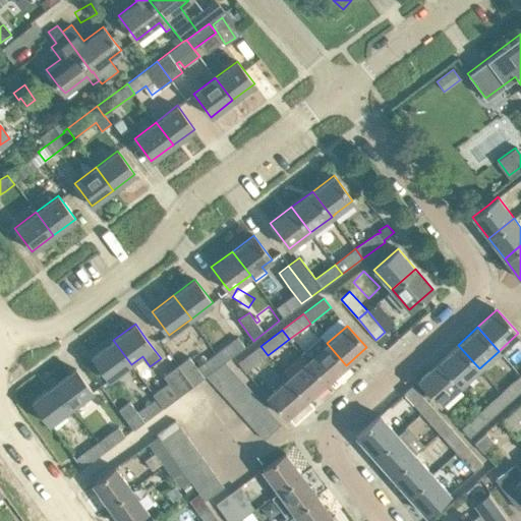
[(225,361),(245,347),(237,337),(217,352),(224,362),(225,361)]
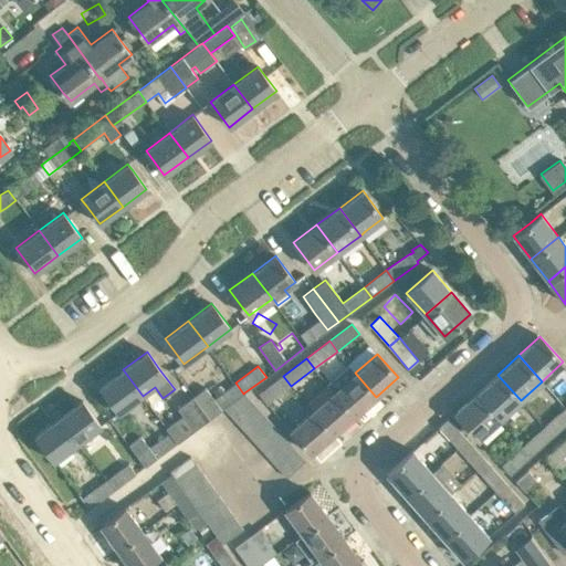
[(349,366),(327,385),(334,391),(354,416),(376,397),(355,373),(349,366)]
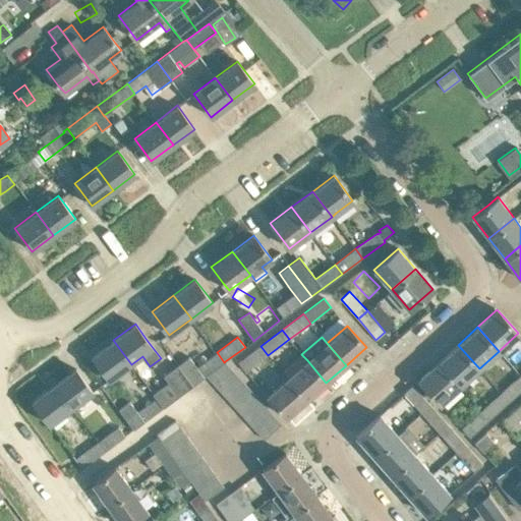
[(110,381),(131,364),(113,340),(92,356),(110,381)]
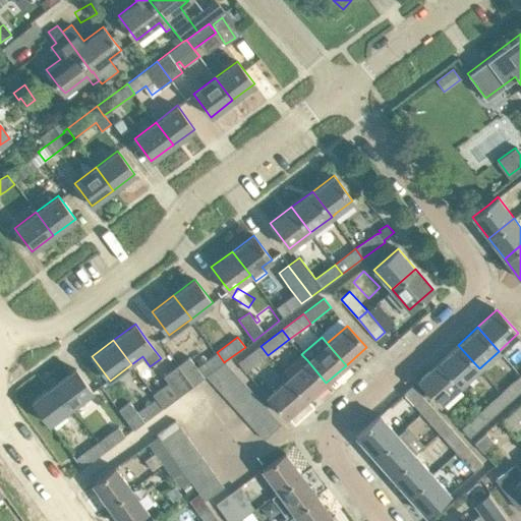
[(459,386),(479,368),(458,345),(438,362),(459,386)]
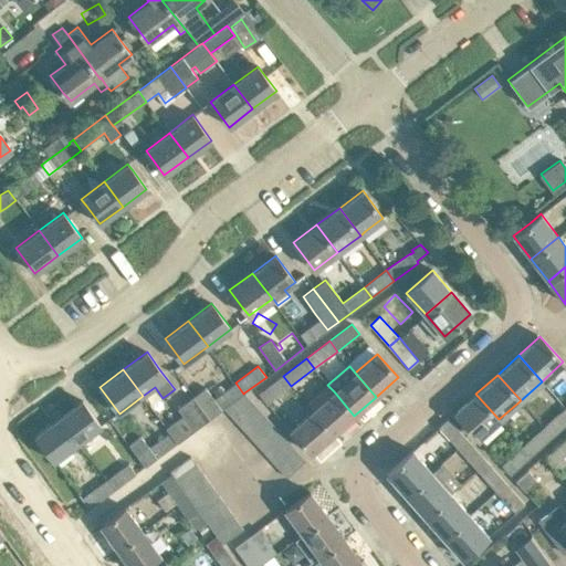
[(266,405),(291,386),(283,376),(259,394),(266,405)]
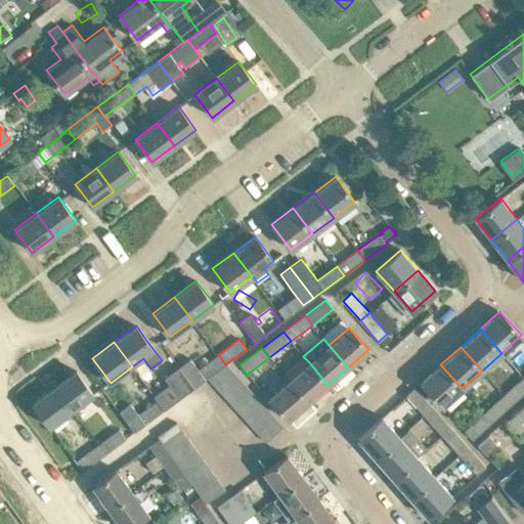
[(207,378),(225,364),(218,354),(198,369),(190,359),(177,368),(192,389),(207,378)]
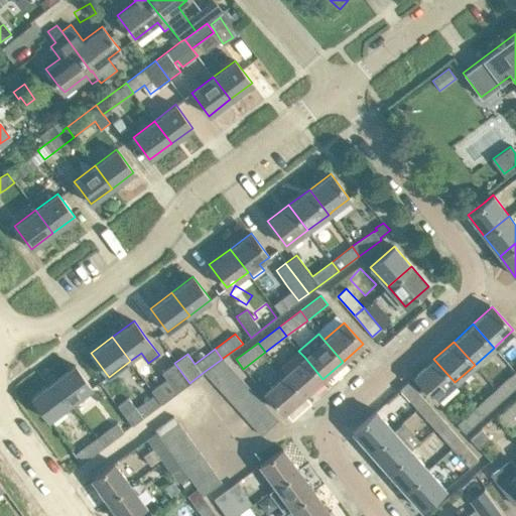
[(303,396),(323,379),(304,357),(284,374),(303,396)]
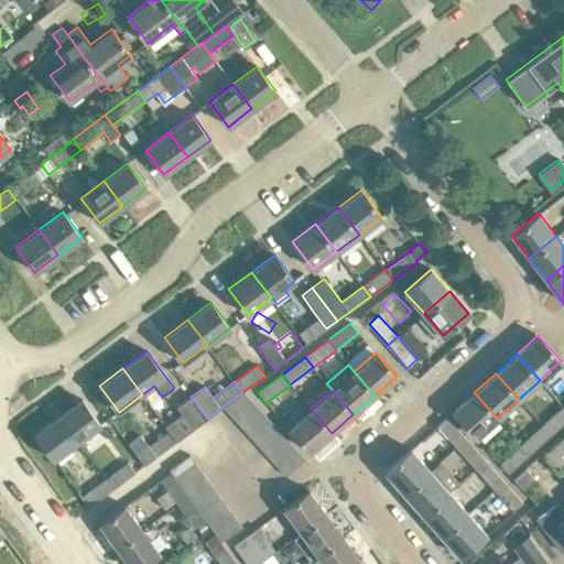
[(252,401),(243,391),(242,392),(223,407),(232,418),(252,401)]
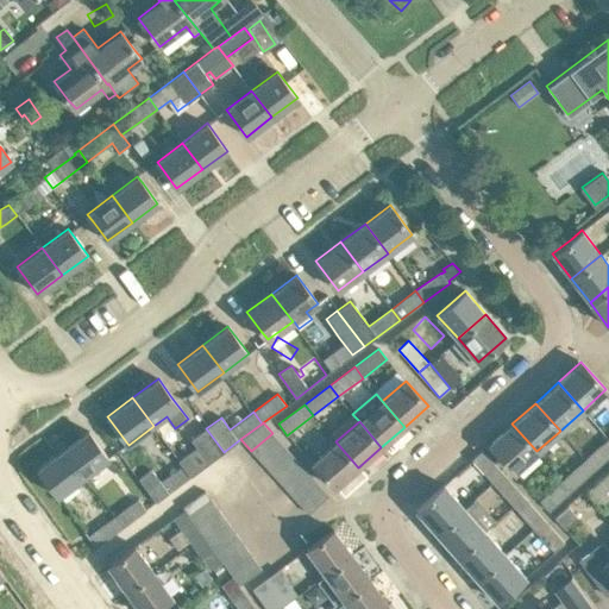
[(514,471),(537,451),(512,424),(489,444),(514,471)]
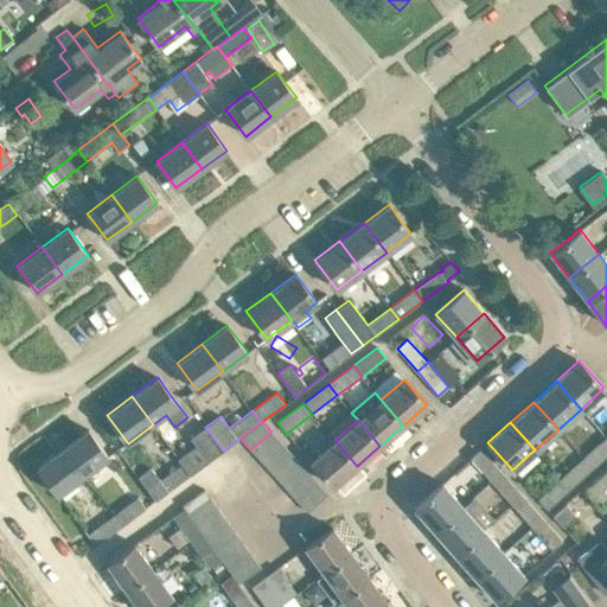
[(190,474),(223,451),(205,427),(190,439),(196,446),(178,459),(181,465),(181,464),(190,474)]
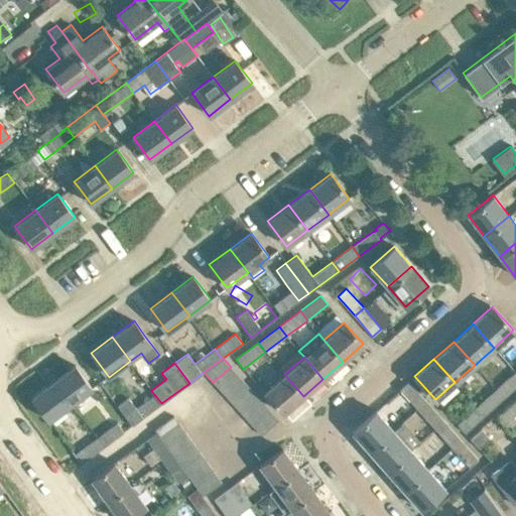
[(70,404),(91,388),(74,366),(52,381),(70,404)]
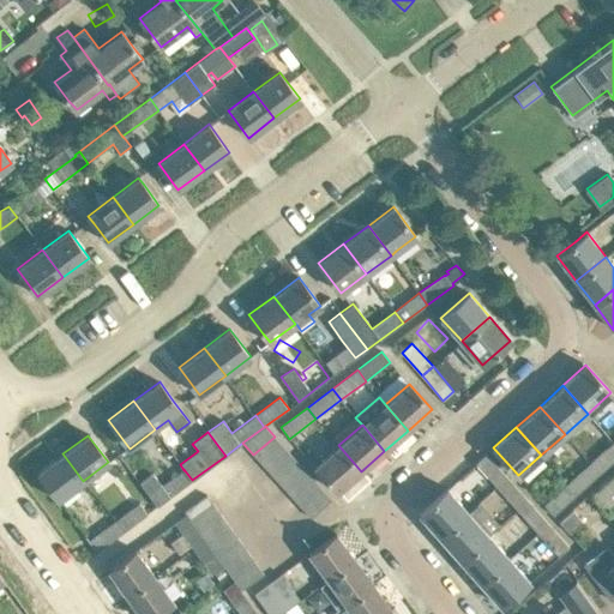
[(253,455),(263,465),(284,446),(275,437),(253,455)]
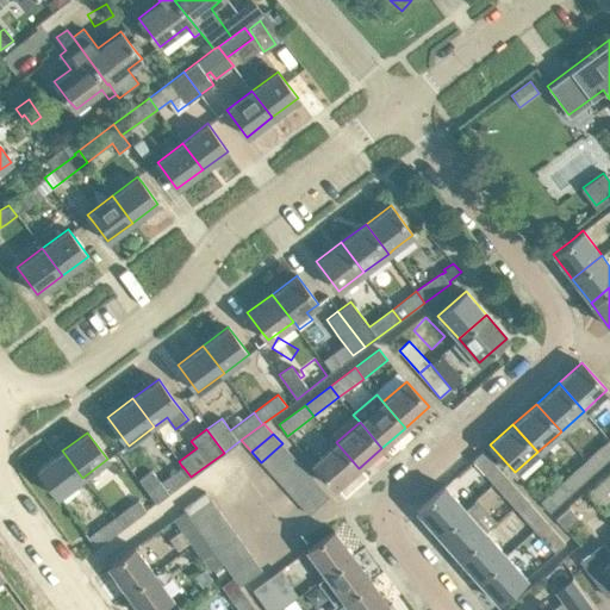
[(596,471),(609,458),(609,440),(586,460),(596,471)]
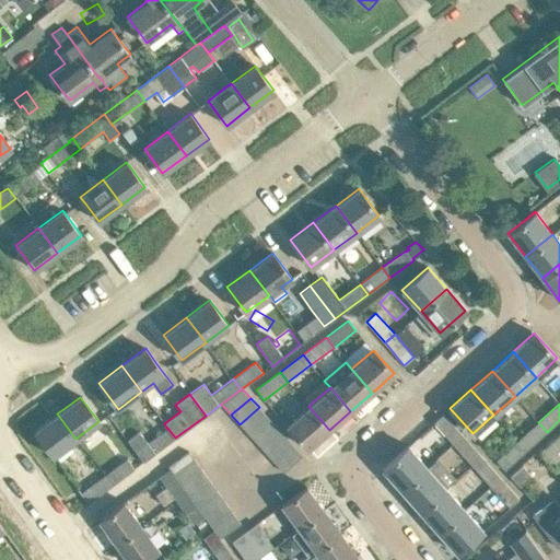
[(307,448),(329,430),(308,406),(287,424),(307,448)]
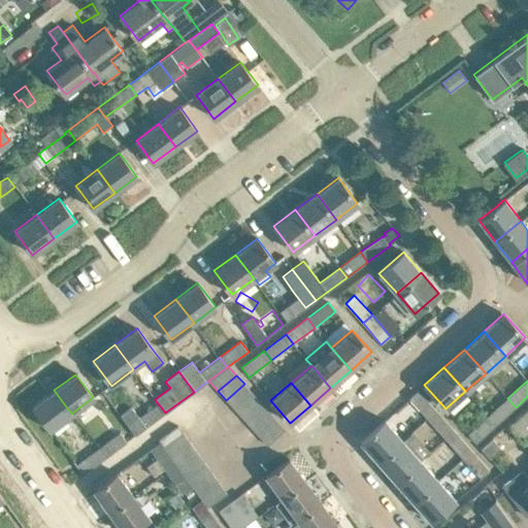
[(253,393),(244,384),(226,400),(234,409),(253,393)]
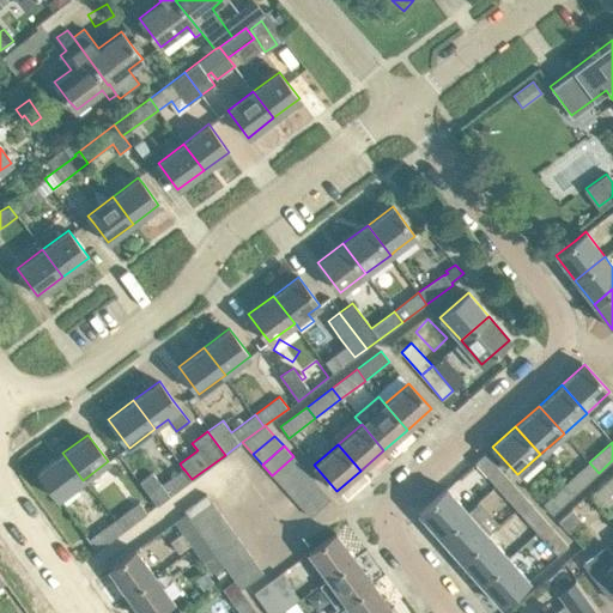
[(58,499),(78,484),(83,480),(62,453),(37,472),(58,499)]
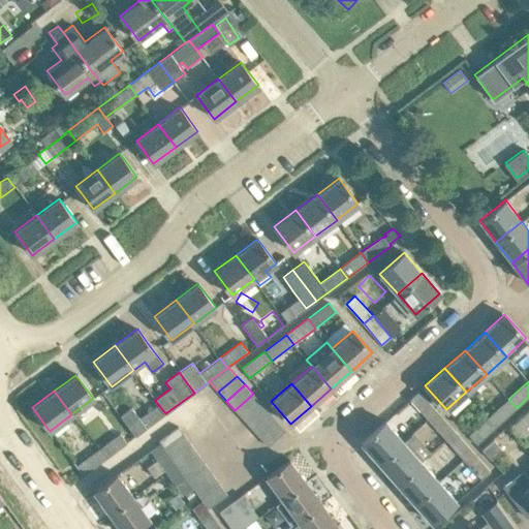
[(428,418),(437,411),(418,391),(409,399),(428,418)]
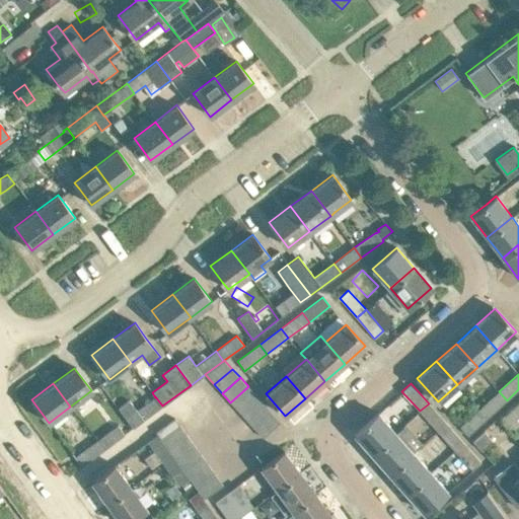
[(230,402),(238,411),(255,395),(248,386),(230,402)]
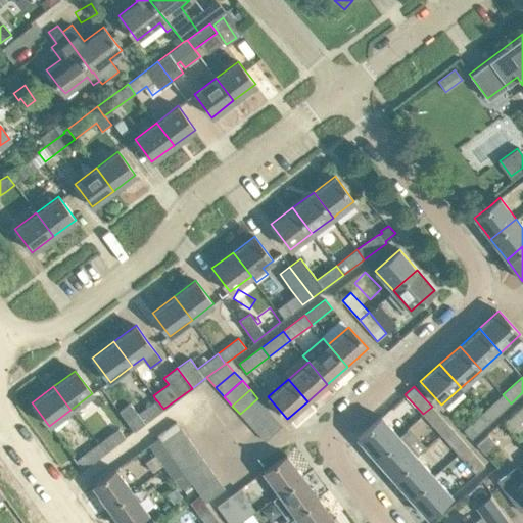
[(114,414),(124,403),(110,393),(102,403),(114,414)]
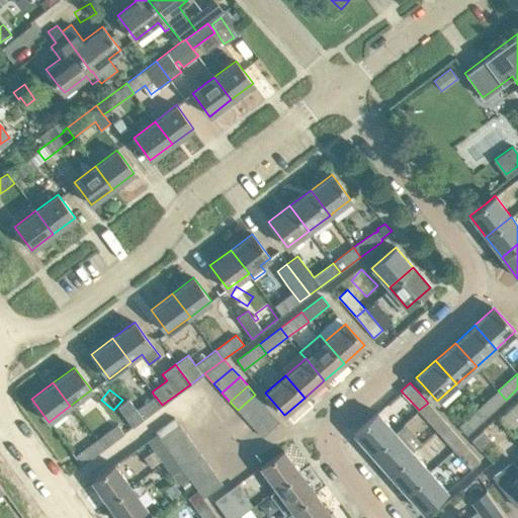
[(487,417),(506,400),(498,391),(479,408),(487,417)]
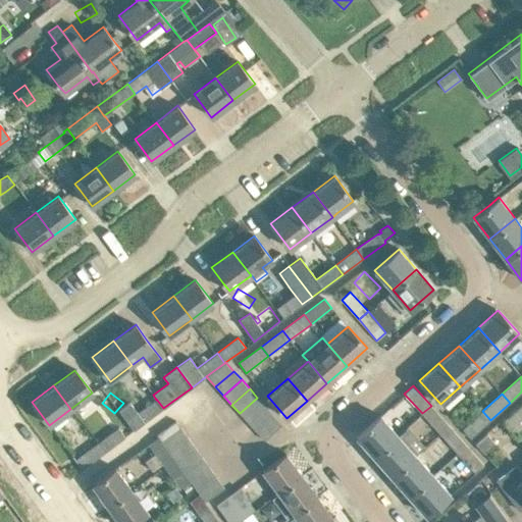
[(265,407),(257,398),(240,413),(247,422),(265,407)]
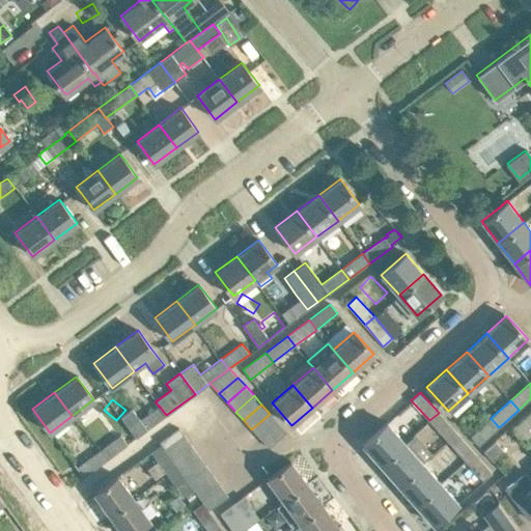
[(146,429),(166,415),(159,406),(159,407),(140,420),(132,410),(120,418),(136,438),(146,429)]
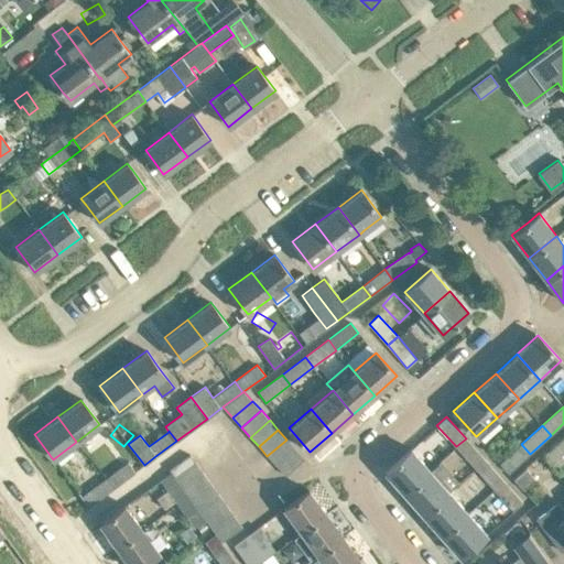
[(208,433),(187,447),(238,520),(259,506),(208,433)]
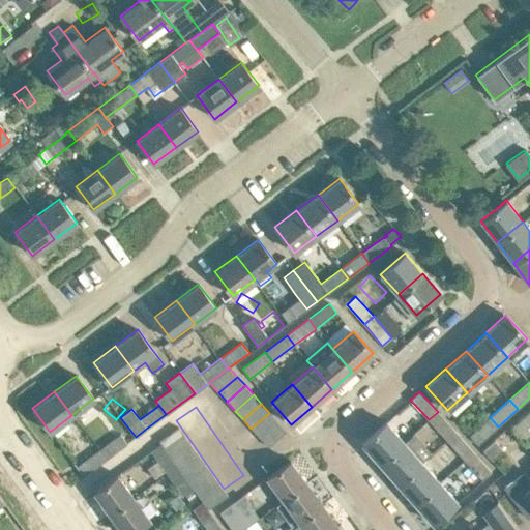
[(446,440),(455,432),(438,412),(429,419),(446,440)]
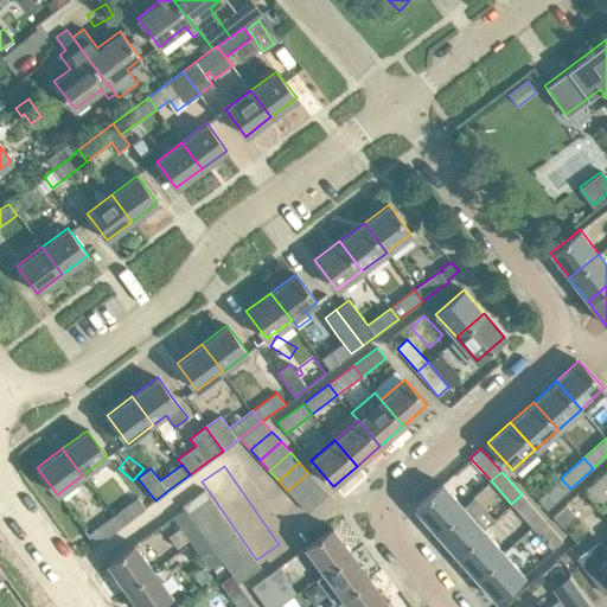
[(287,491),(296,502),(318,483),(308,473),(287,491)]
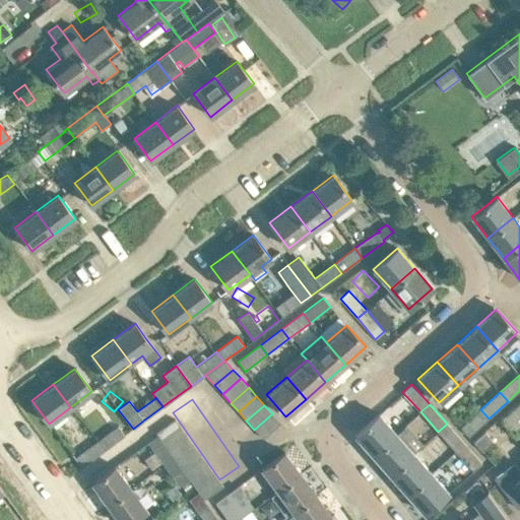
[(511,408),(502,417),(504,419),(505,421),(510,427),(519,417),(518,415),(512,409),(511,408)]
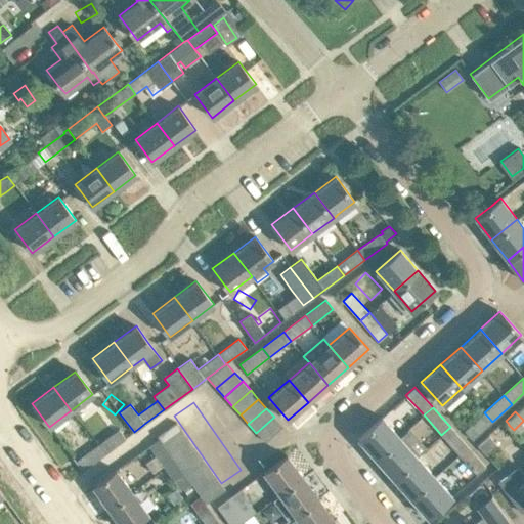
[(473,439),(492,422),(484,412),(465,431),(473,439)]
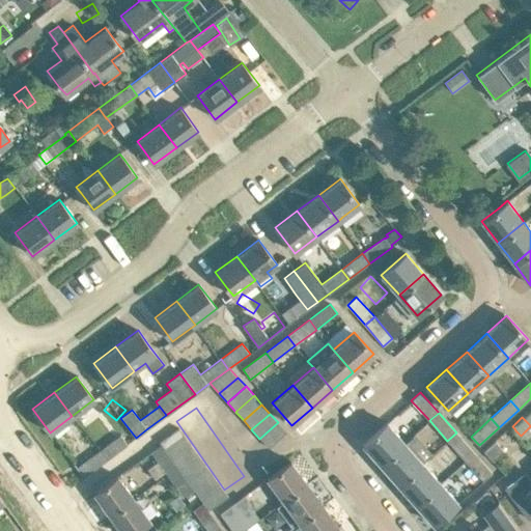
[(286,431),(278,422),(259,439),(268,448),(286,431)]
